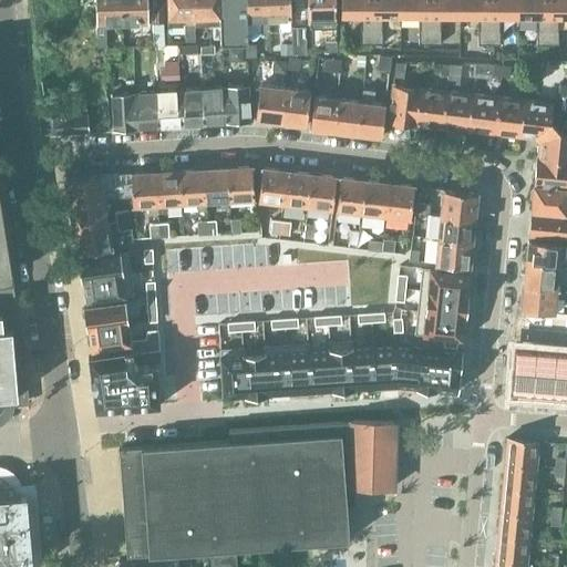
[(122,23),(121,0),(94,0),(95,24),(96,24),(96,33),(96,47),(105,47),(104,24),(122,23)]
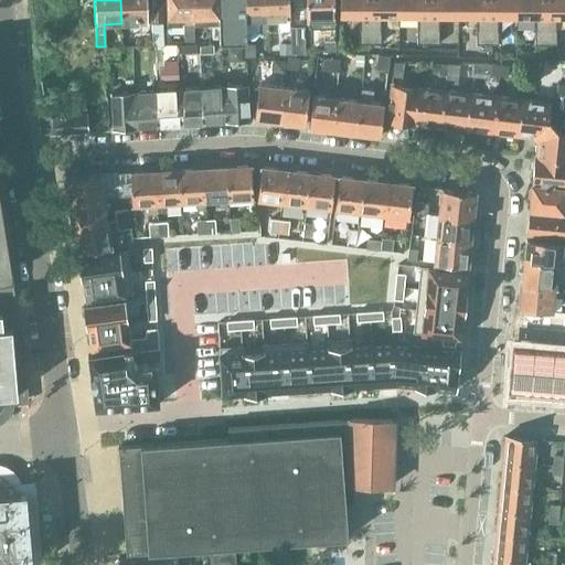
[(146,0),(120,0),(121,23),(147,23),(146,0)]
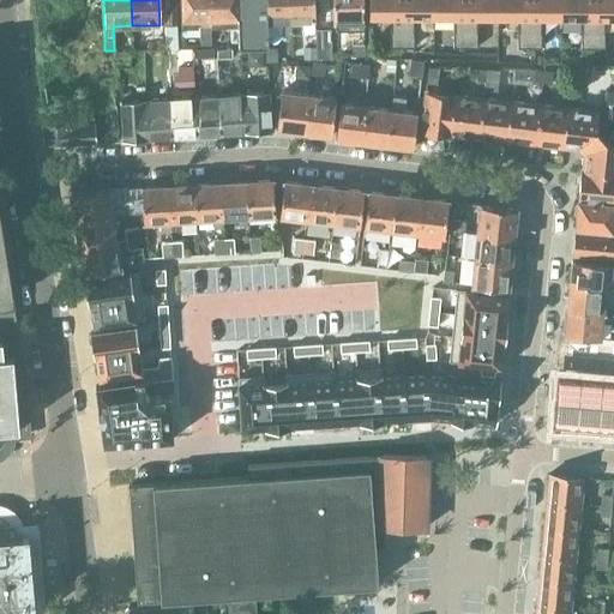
[(163,0),(164,5),(166,49),(178,49),(176,0),(163,0)]
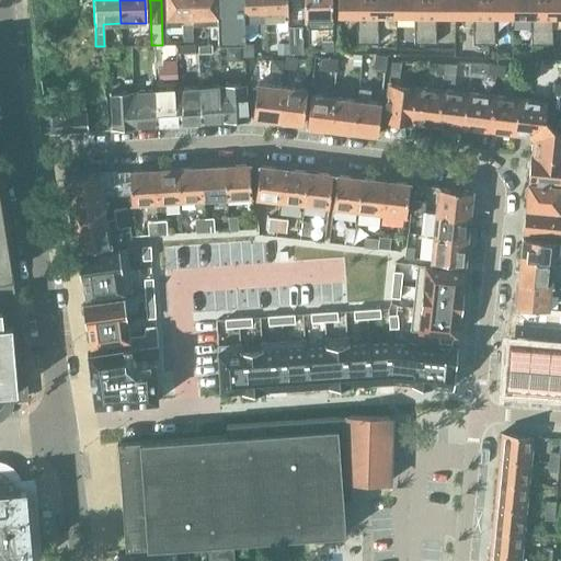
[(164,0),(165,23),(192,23),(191,0),(164,0)]
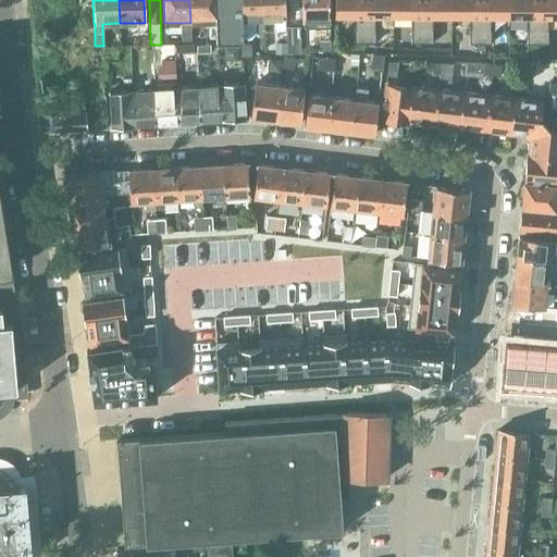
[(189,0),(190,23),(215,23),(214,0),(189,0)]
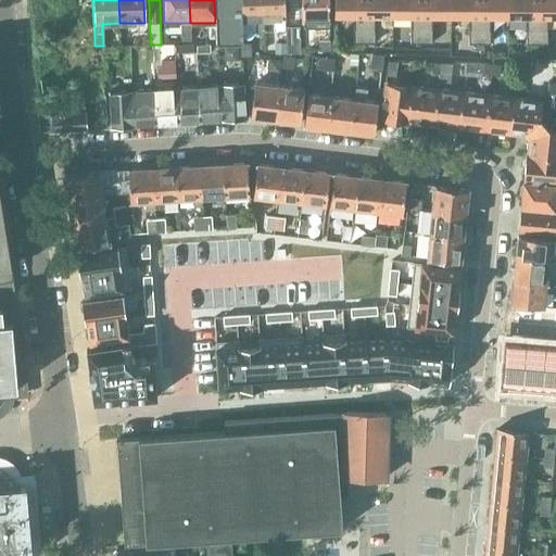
[(214,0),(215,23),(215,43),(243,42),(242,21),(241,0),(214,0)]
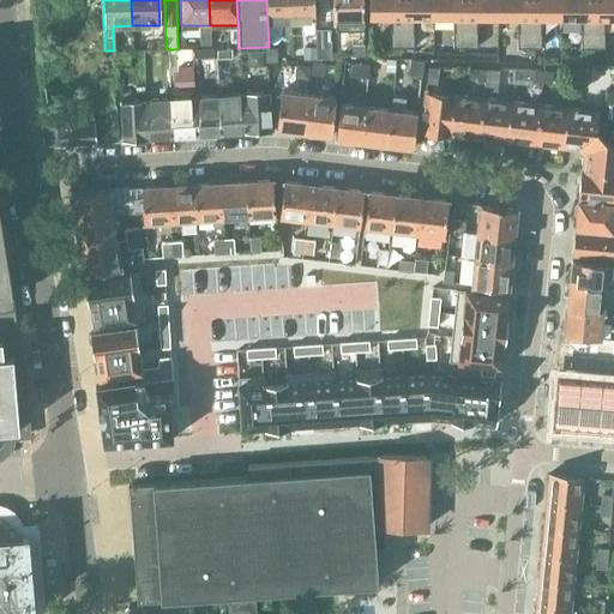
[(290,0),(266,0),(268,23),(281,22),(282,34),(292,34),(290,0)]
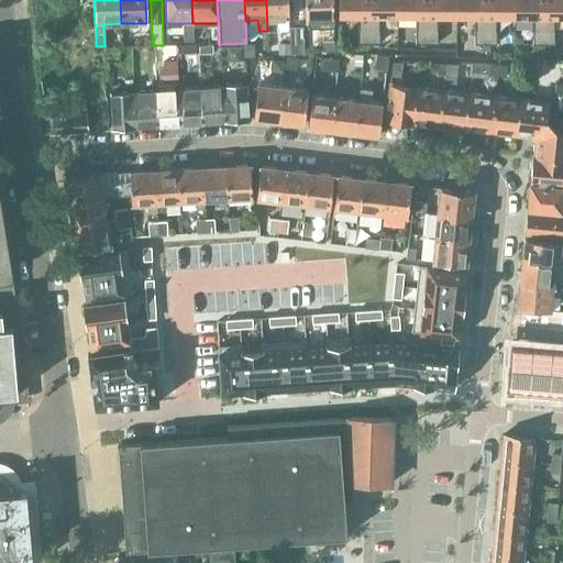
[(289,0),(266,0),(267,31),(278,31),(277,20),(289,20),(289,0)]
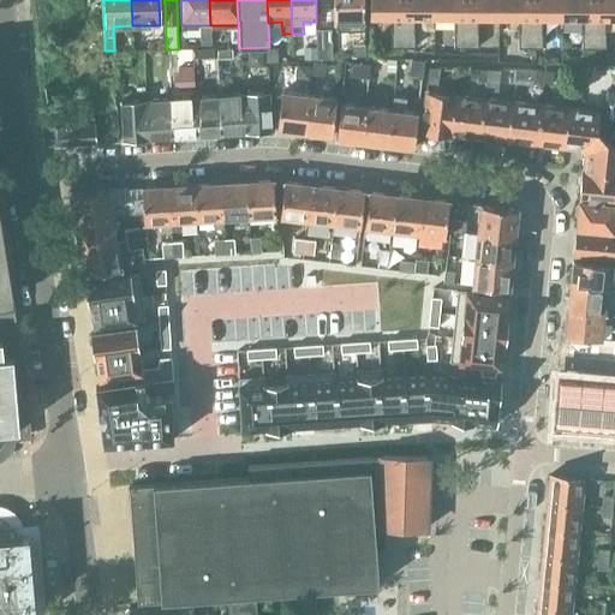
[(332,0),(333,22),(333,28),(346,28),(346,21),(364,21),(363,0),(332,0)]
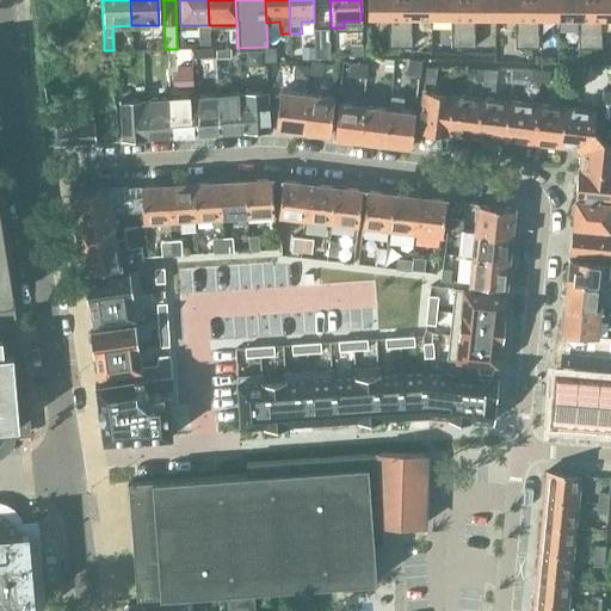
[(400,0),(366,0),(368,16),(388,16),(388,31),(400,31),(400,0)]
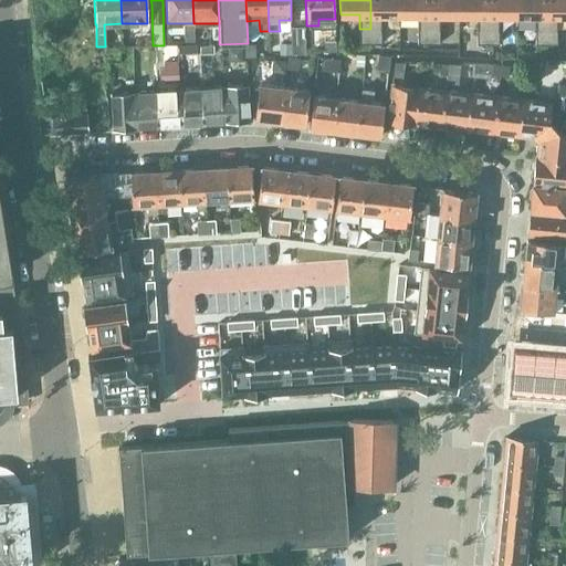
[(400,16),(399,0),(370,0),(370,29),(381,30),(381,14),(400,16)]
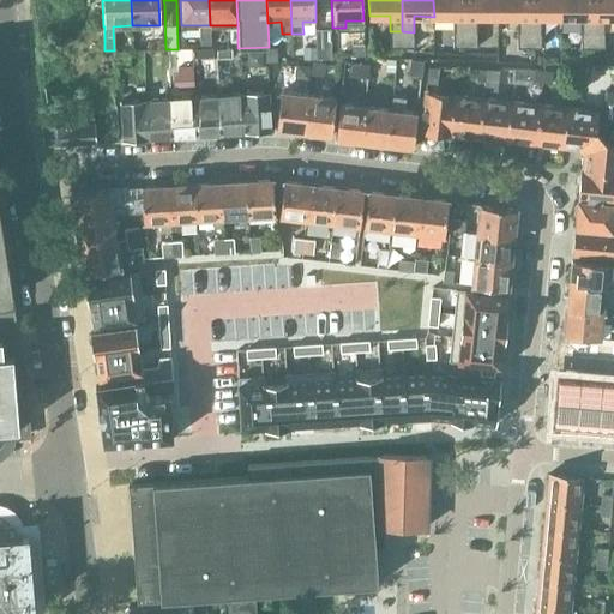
[(465,32),(465,0),(433,0),(434,17),(453,17),(453,32),(465,32)]
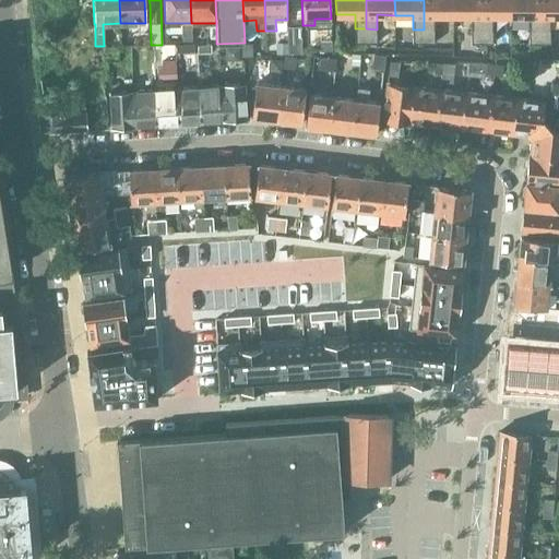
[(453,15),(452,0),(424,0),(424,30),(435,30),(435,15),(453,15)]
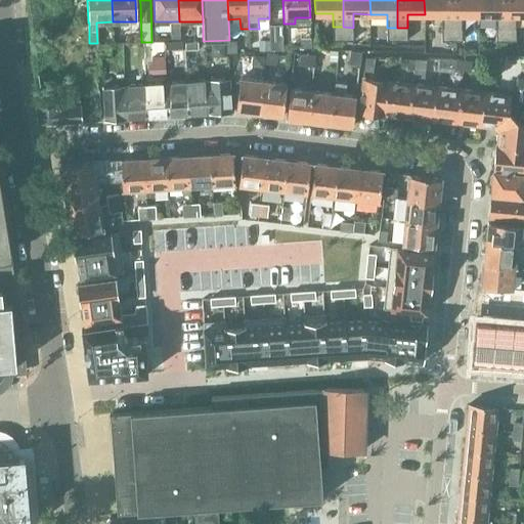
[(451,28),(451,0),(424,0),(425,14),(441,14),(441,28),(451,28)]
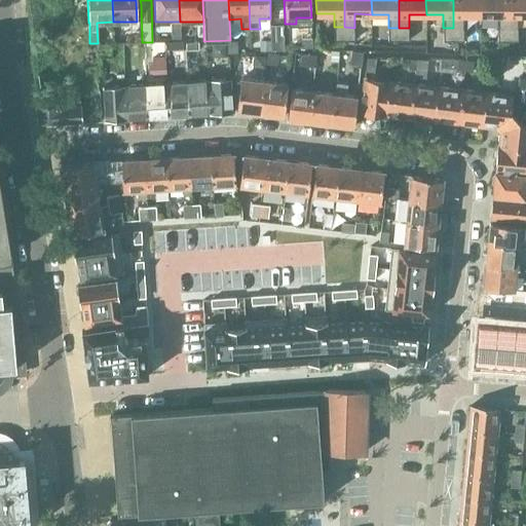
[(481,14),(480,0),(453,0),(453,28),(463,28),(463,14),(481,14)]
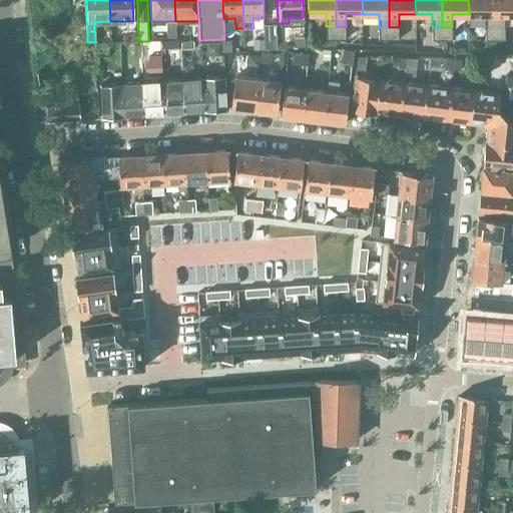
[(495,28),(495,0),(468,0),(469,14),(485,14),(485,27),(495,28)]
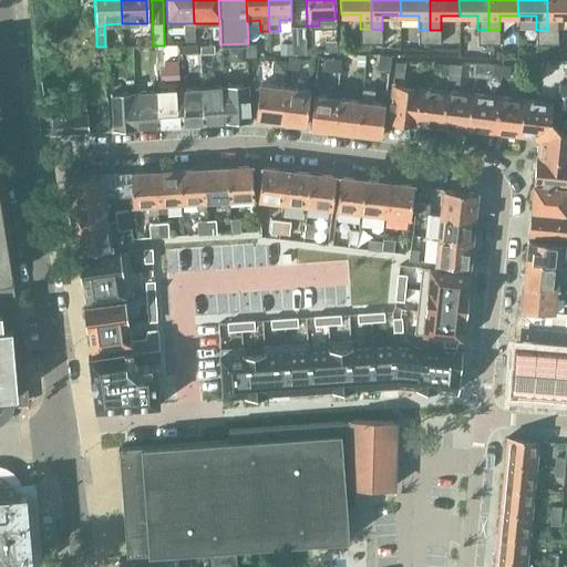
[(566,16),(566,0),(547,0),(547,31),(558,31),(558,16),(566,16)]
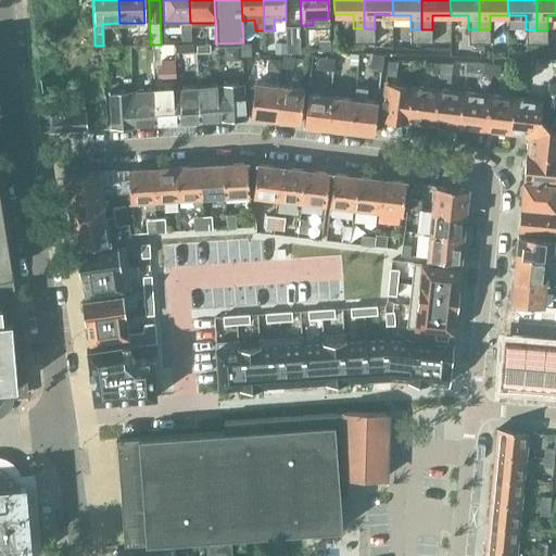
[(287,26),(287,53),(301,53),(300,26),(287,26)]
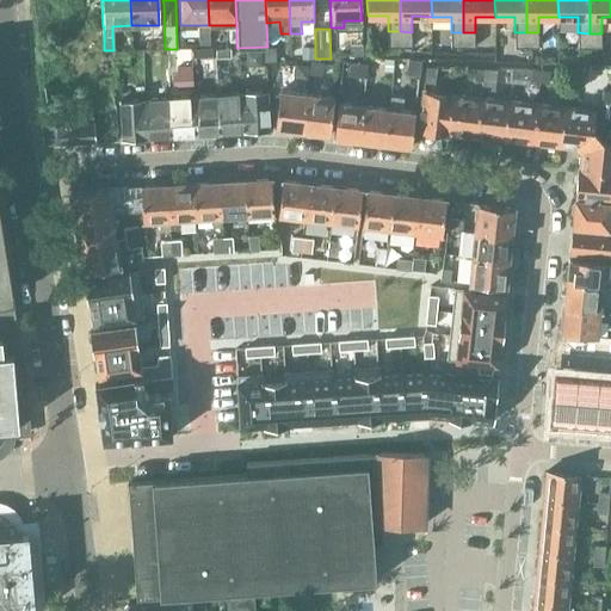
[(218,30),(209,30),(209,44),(218,44),(218,30)]
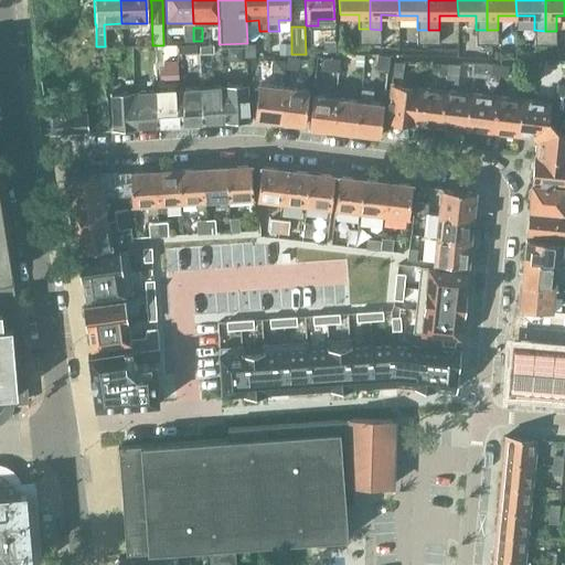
[(359,29),(359,42),(370,42),(370,29),(359,29)]
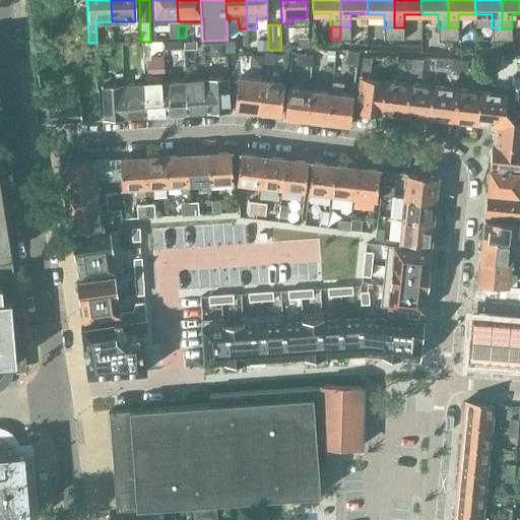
[(340,39),(350,40),(350,27),(340,26),(340,39)]
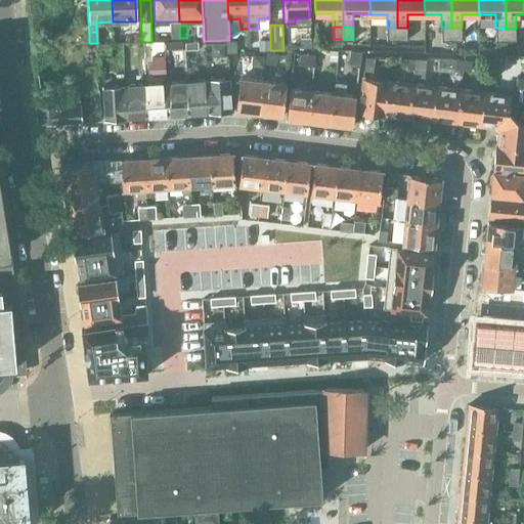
[(78,28),(78,41),(80,41),(80,43),(88,43),(88,28),(78,28)]
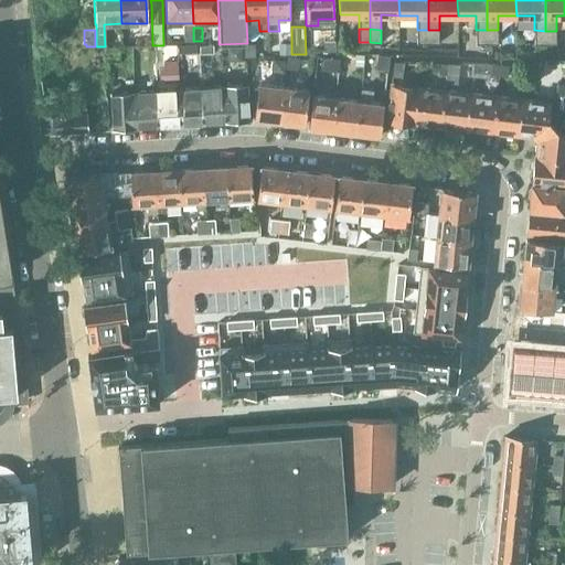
[(417,30),(417,43),(428,43),(428,30),(417,30)]
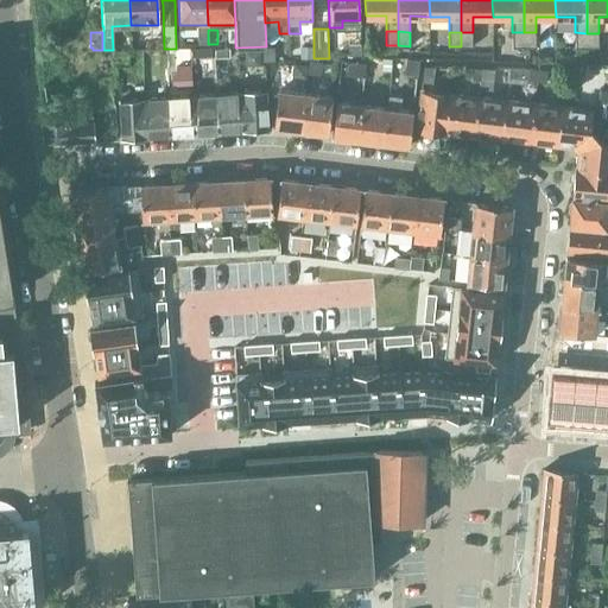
[(461,46),(473,46),(473,32),(461,32),(461,46)]
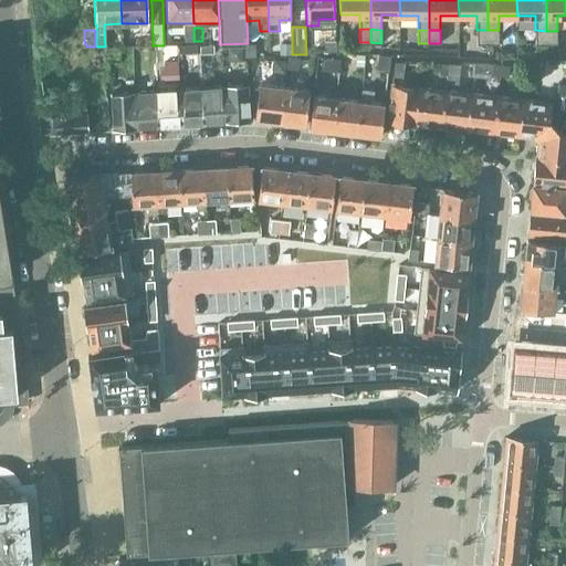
[(477,30),(477,43),(488,43),(488,30),(477,30)]
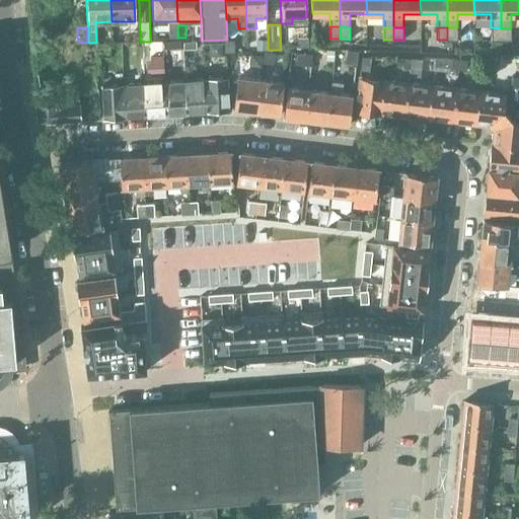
[(447,40),(457,40),(457,27),(447,27),(447,40)]
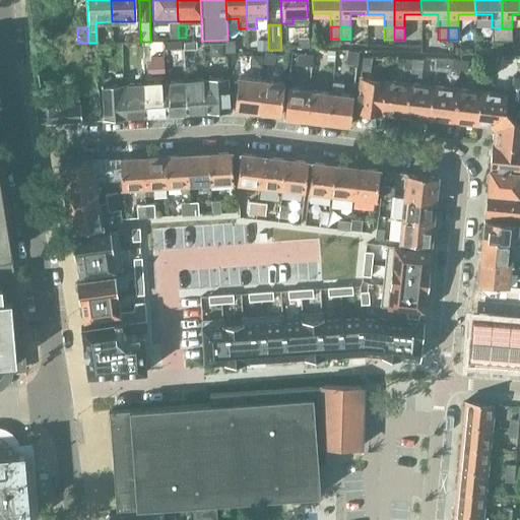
[(492,27),(492,41),(502,41),(502,28),(492,27)]
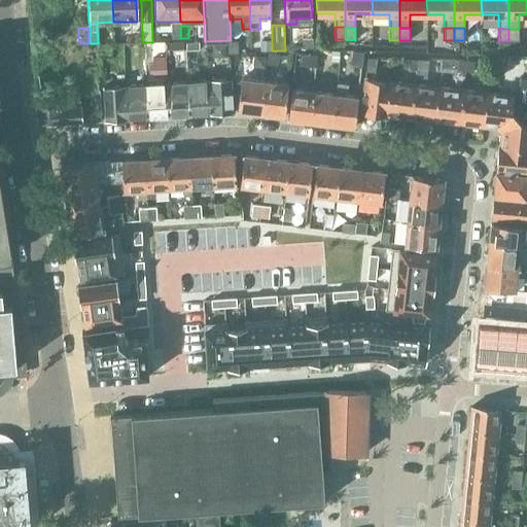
[(508,41),(519,41),(519,29),(508,29),(508,41)]
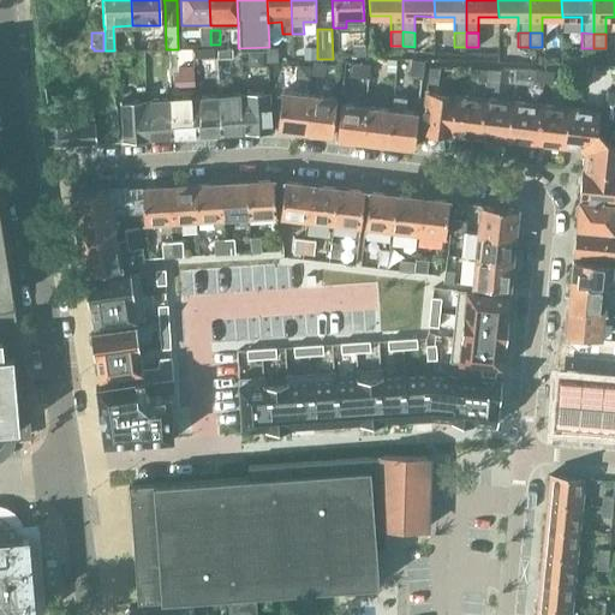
[(218,59),(218,48),(192,49),(192,59),(218,59)]
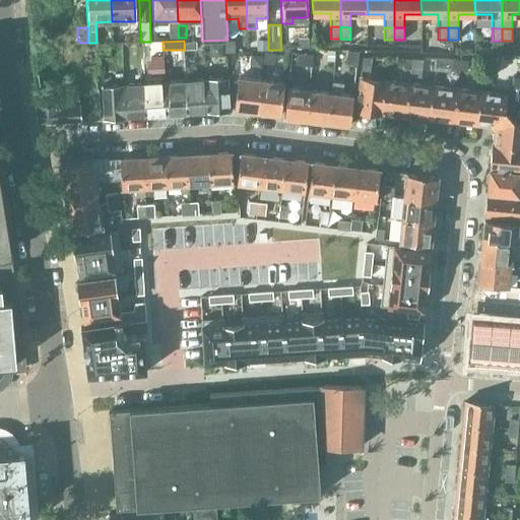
[(195,41),(184,41),(184,50),(196,49),(195,41)]
